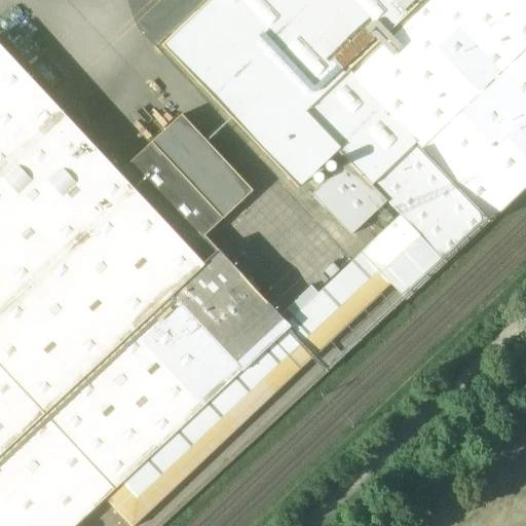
[(210,0),(201,8),(303,115),(348,72),(407,16),(396,4),(399,0),(210,0)]
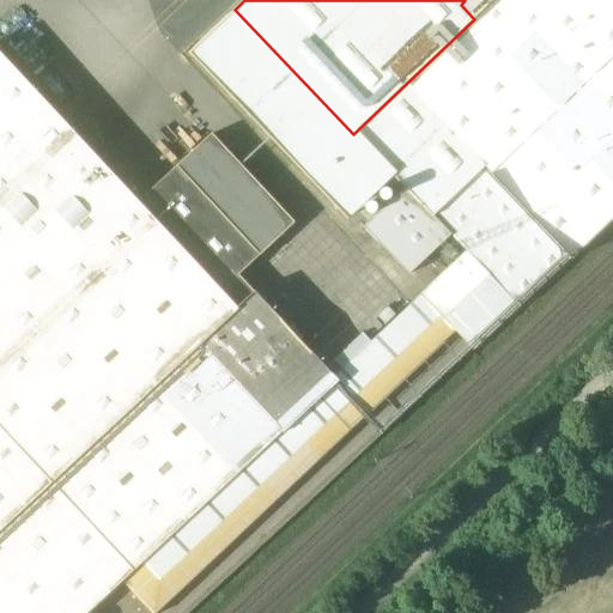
[(612,0),(465,0),(461,5),(474,19),(406,84),(425,104),(568,254),(612,210),(612,0)]
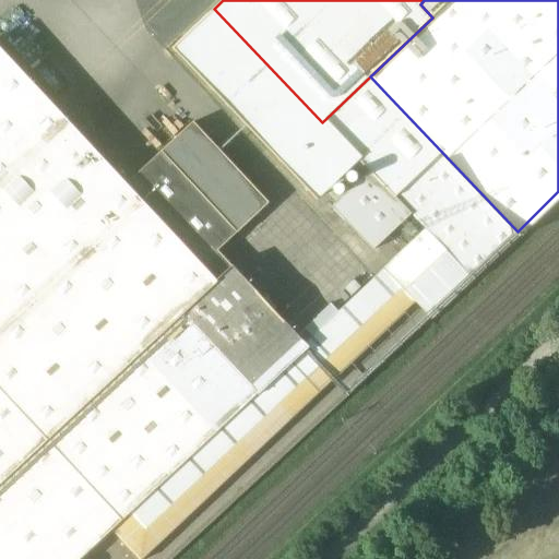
[(217,282),(0,49),(0,390),(122,521),(258,393),(183,313),(217,282)]
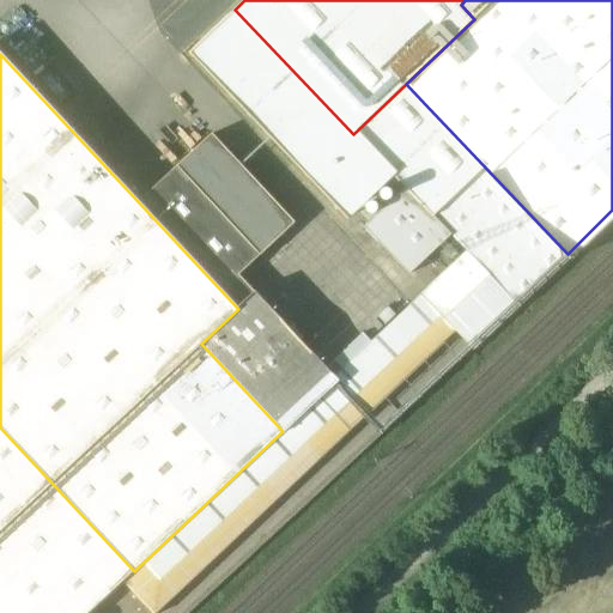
[(406,84),(353,134),(372,155),(425,104),(406,84)]
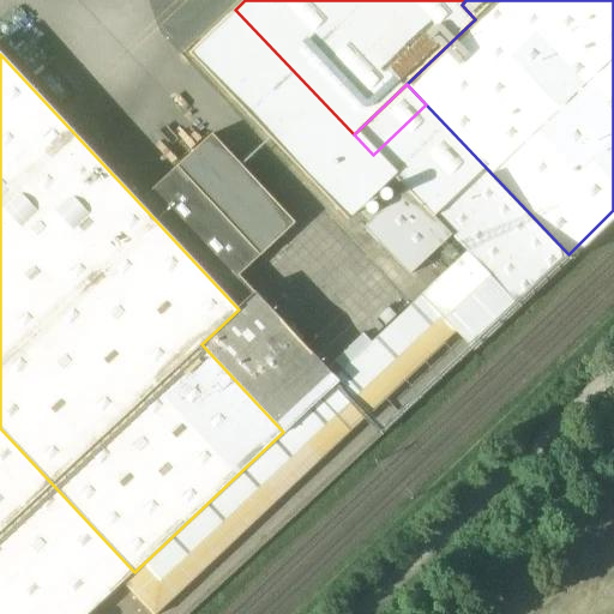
[(426,104),(373,155),(407,190),(407,188),(452,235),(468,252),(503,289),(516,304),(569,254),(426,104)]
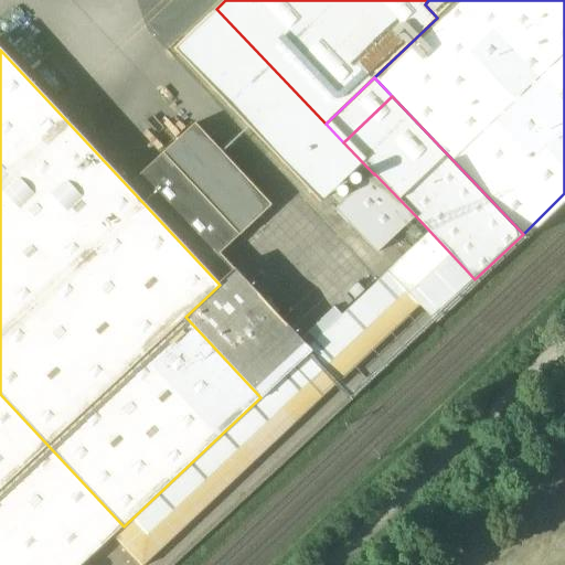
[(374,174),(336,210),(377,254),(416,216),(374,173),(374,174)]
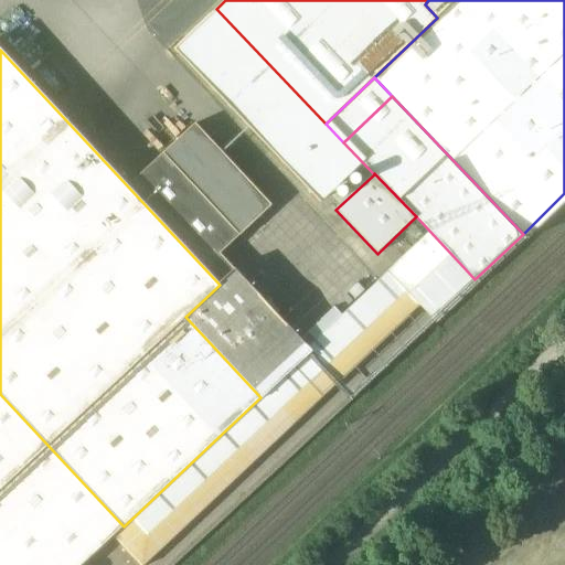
[(310,352),(260,397),(124,526),(113,536),(139,564),(146,564),(420,307),(462,266),(430,232),(316,340),(308,332),(299,341),(310,352)]
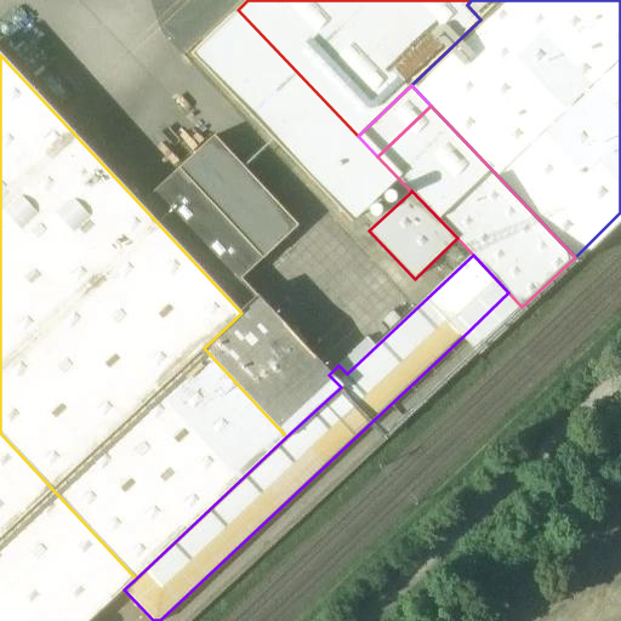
[(508,292),(462,337),(476,351),(522,307),(508,292)]
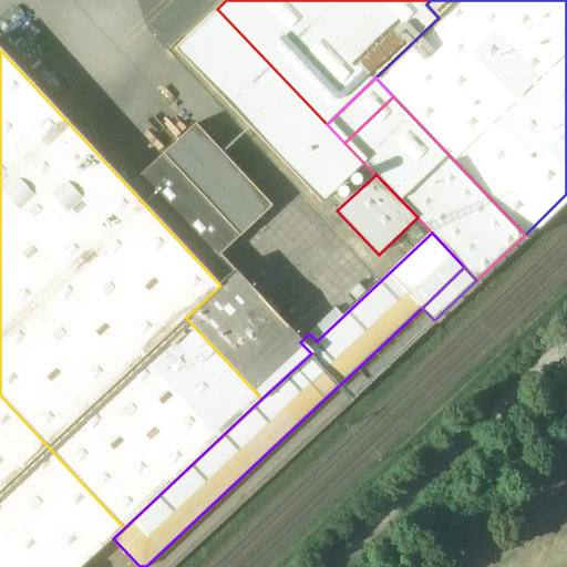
[(300,342),(235,272),(220,286),(186,318),(261,399),(311,353),(300,342)]
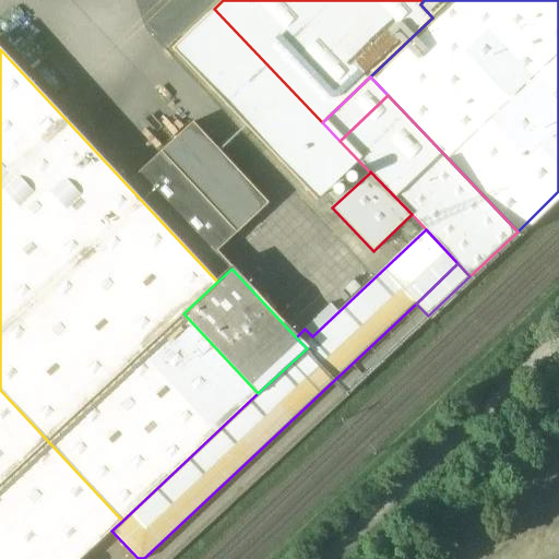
[(122,521),(0,390),(0,558),(81,558),(111,531),(122,521)]
